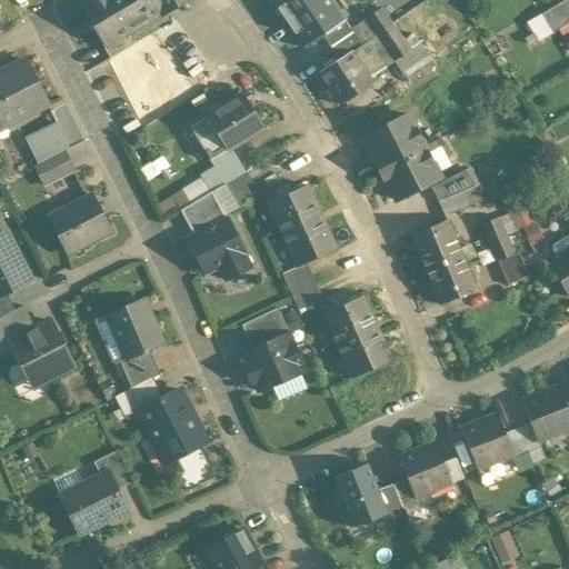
[(79,0),(83,7),(81,8),(102,45),(105,47),(127,33),(163,11),(165,13),(187,0),(79,0)]
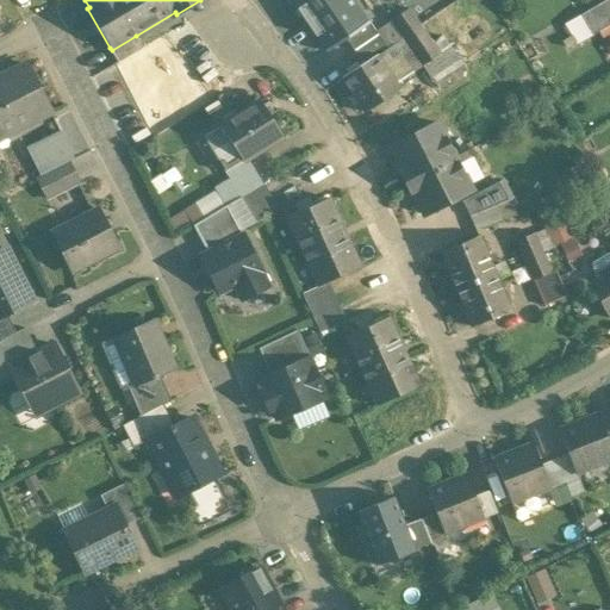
[(291,0),(307,24),(341,0),(291,0)]
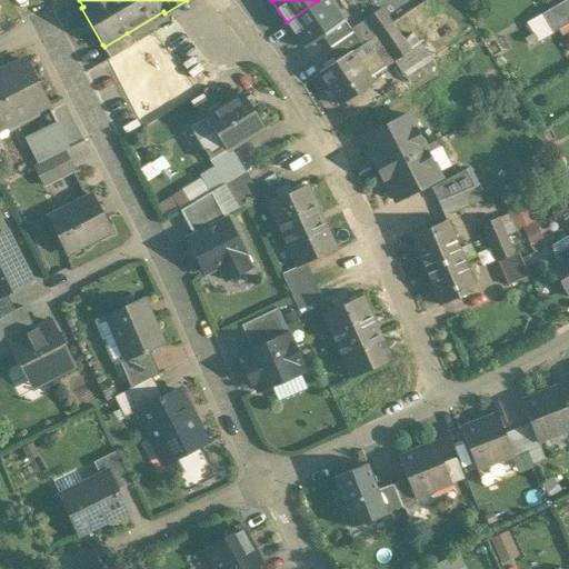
[(330,0),(318,0),(287,22),(305,49),(346,22),(330,0)]
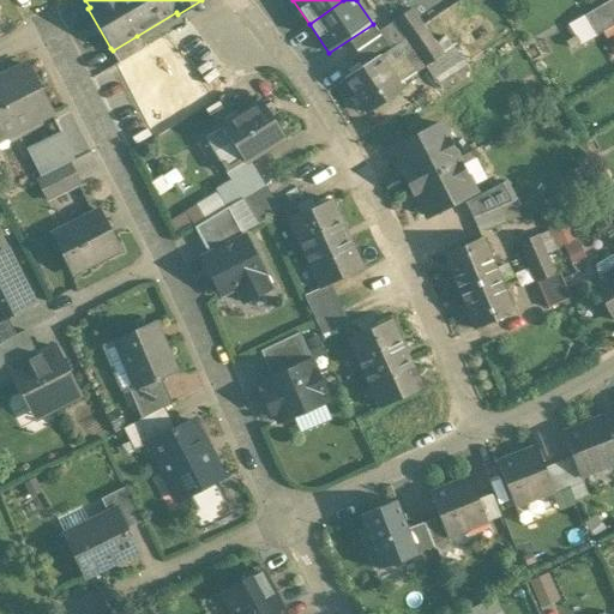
[(613,1),(613,0),(609,0),(583,16),(596,36),(613,25),(613,1)]
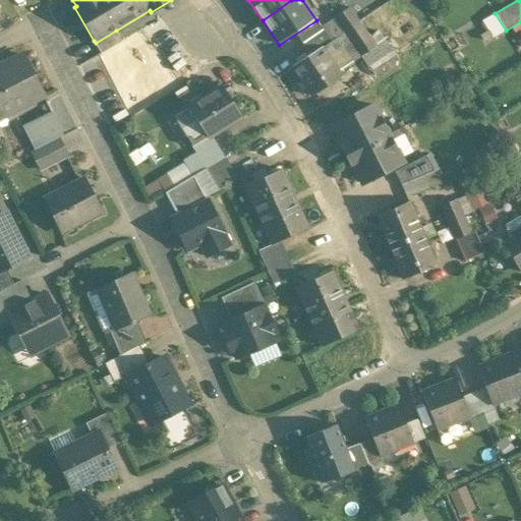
[(506,31),(495,13),(481,21),(491,39),(506,31)]
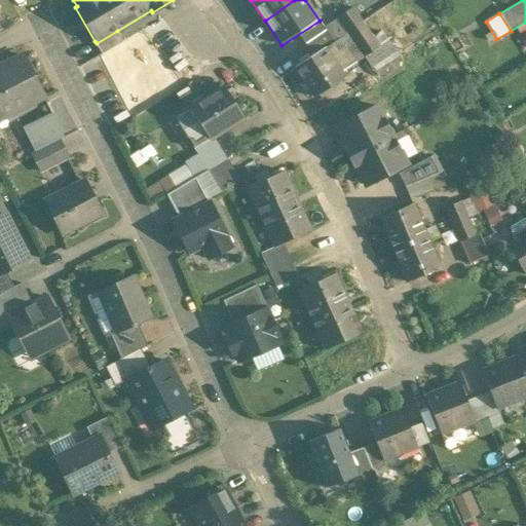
[(372,37),(362,23),(347,33),(357,46),(363,57),(364,58),(364,57),(379,46),(373,37),(372,37)]
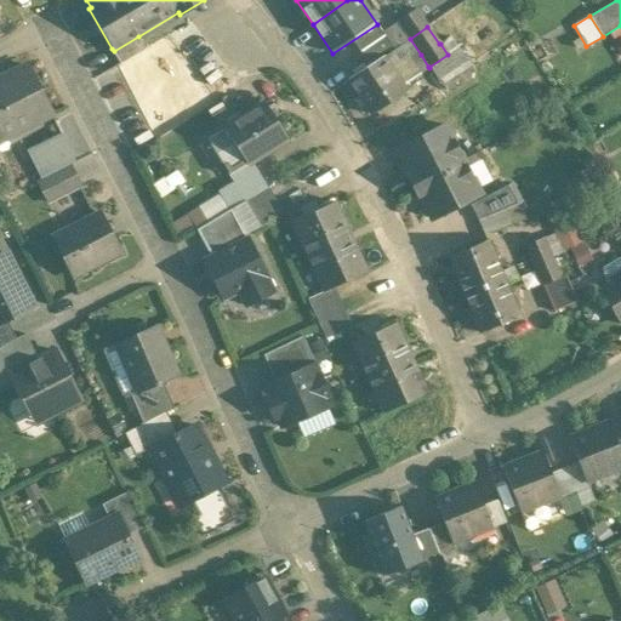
[(138,36),(114,51),(112,49),(112,50),(120,64),(142,51),(146,50),(138,36)]
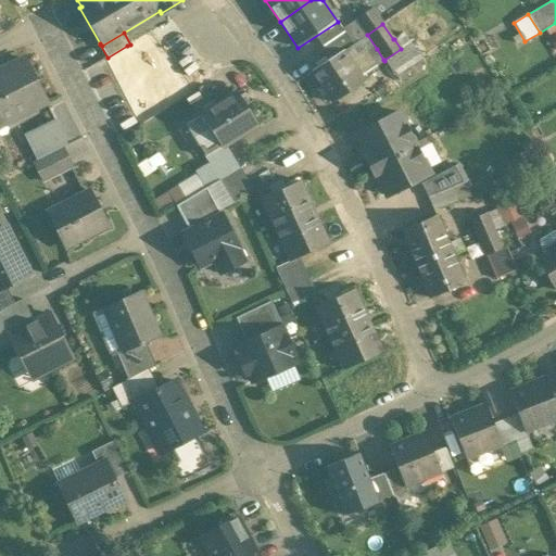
[(401,49),(384,60),(397,79),(422,63),(403,34),(394,39),(401,49)]
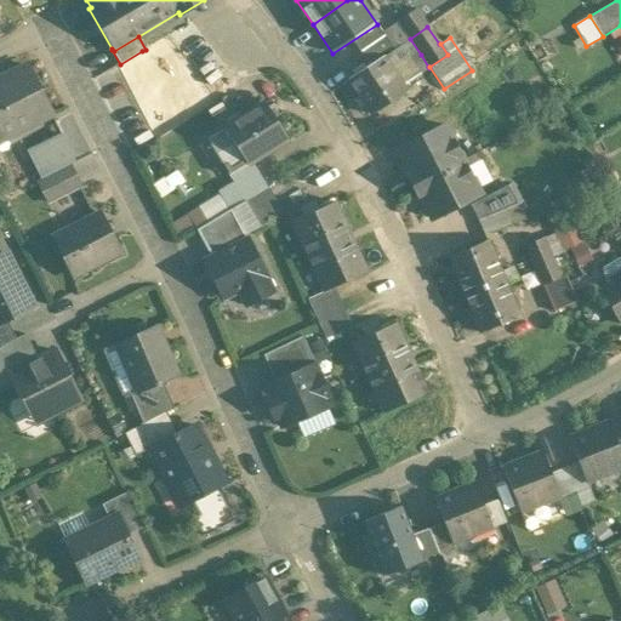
[(382,57),(349,80),(371,114),(405,91),(402,86),(428,67),(421,55),(410,39),(382,57)]
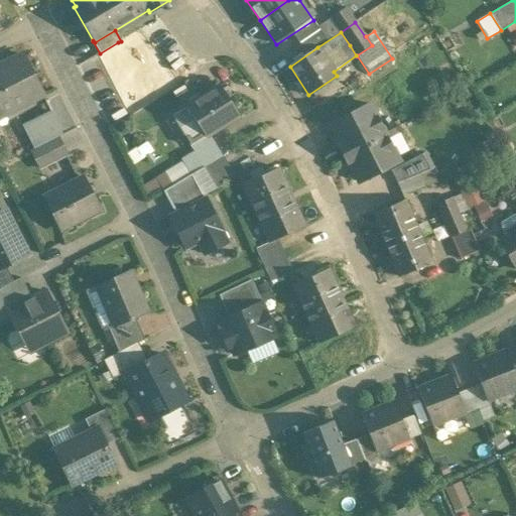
[(118,42),(100,53),(113,75),(130,63),(118,42)]
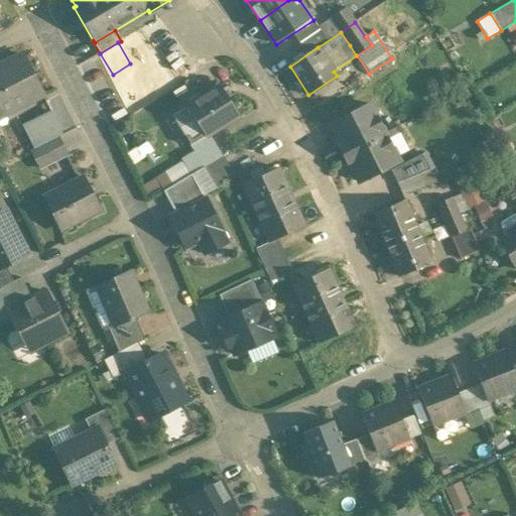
[(22,54),(0,66),(0,110),(2,115),(42,95),(22,54)]
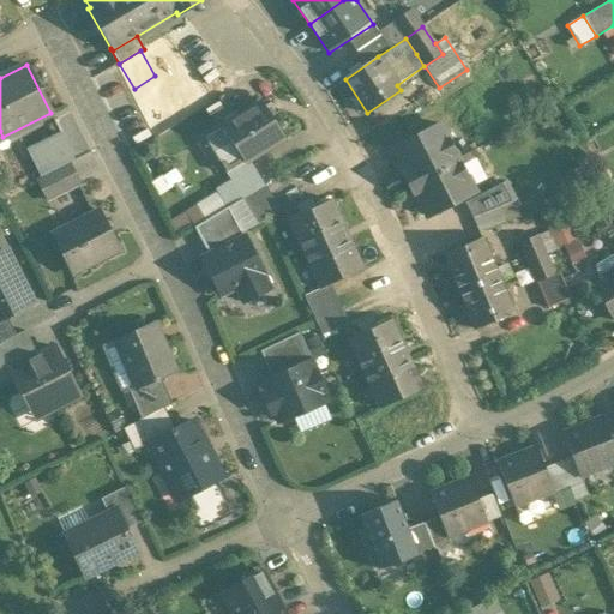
[(112,65),(92,77),(103,96),(124,84),(112,65)]
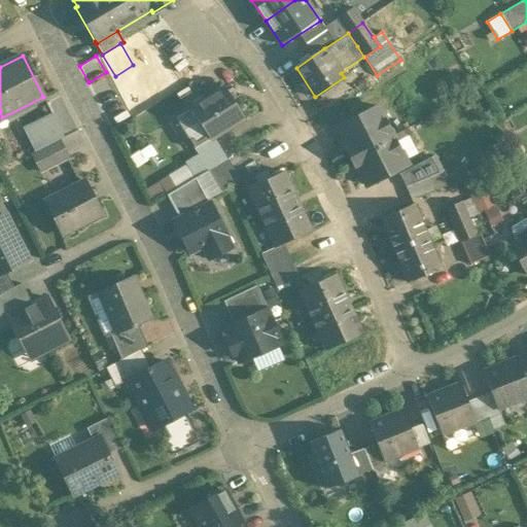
[(397,84),(386,92),(390,98),(400,91),(397,84)]
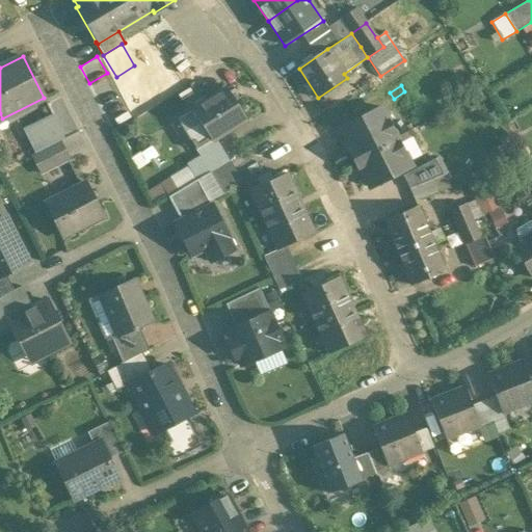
[(228,88),(177,118),(196,151),(216,138),(246,120),(228,88)]
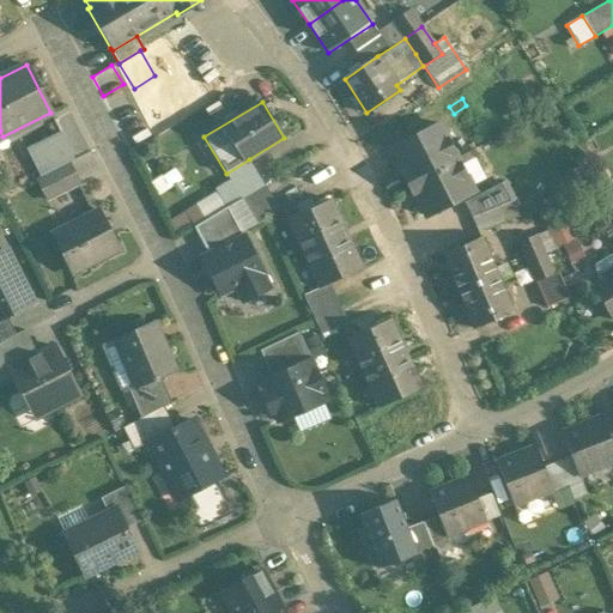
[(438,123),(392,147),(404,171),(401,173),(407,183),(456,158),(438,123)]
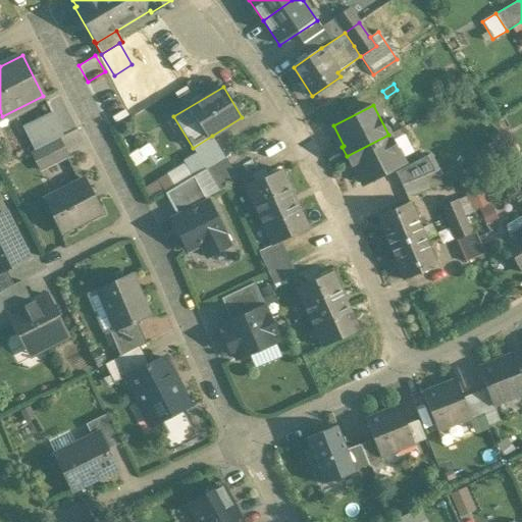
[(388,135),(347,156),(352,165),(353,164),(363,184),(404,163),(388,135)]
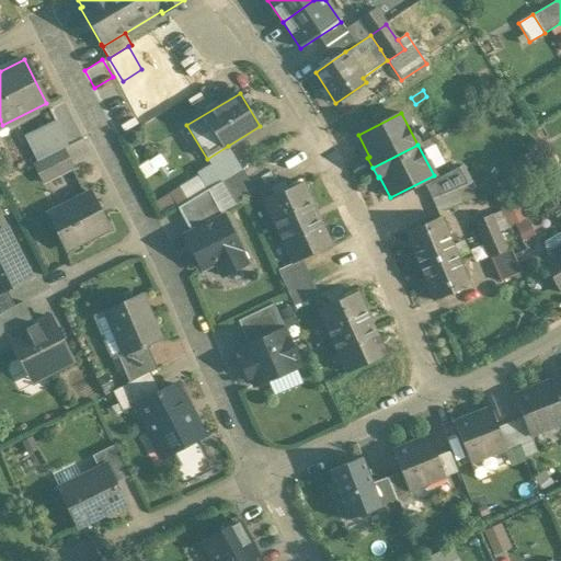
[(242,169),(228,146),(207,159),(210,164),(221,182),(242,169)]
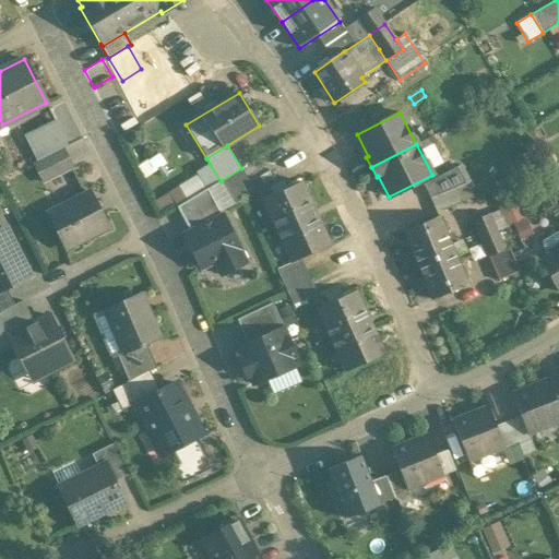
[(62,149),(34,163),(44,182),(72,168),(62,149)]
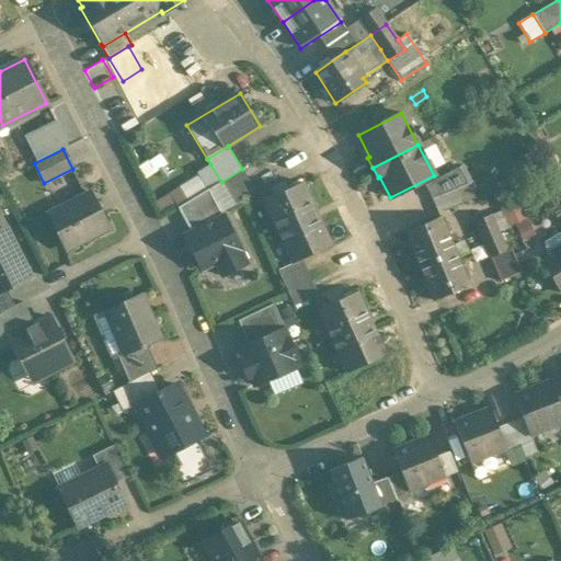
[(210,164),(197,172),(207,190),(221,182),(210,164)]
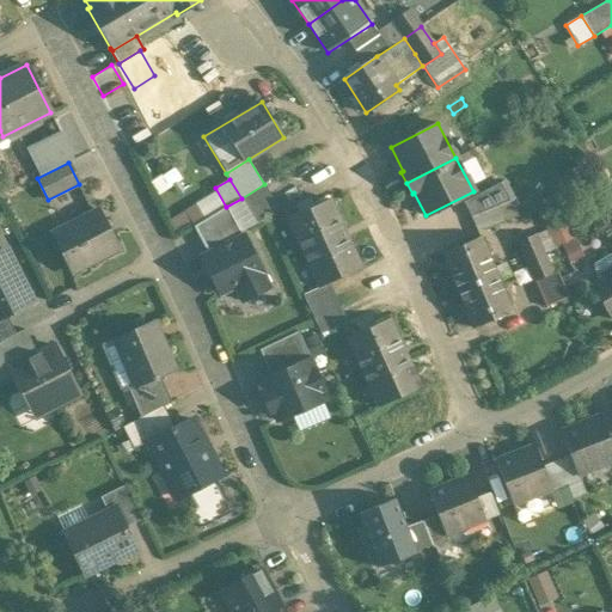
[(501,183),(463,202),(471,216),(497,206),(509,201),(501,183)]
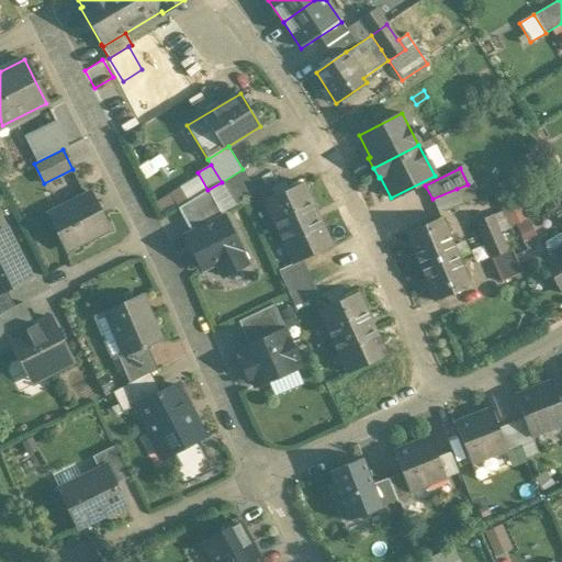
[(243,169),(222,182),(233,201),(236,205),(257,193),(243,169)]
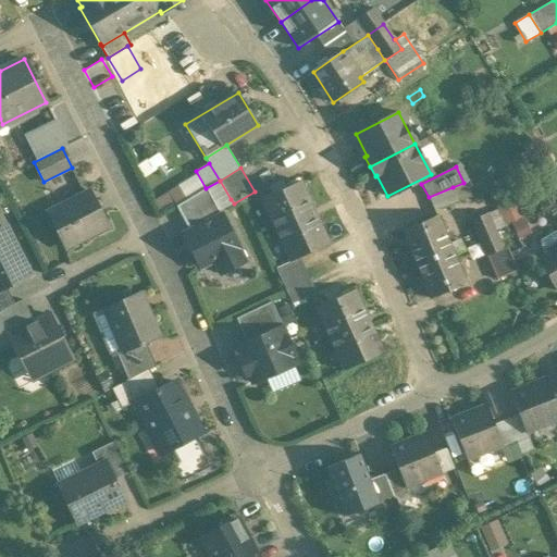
[(75,169),(45,182),(51,198),(82,184),(75,169)]
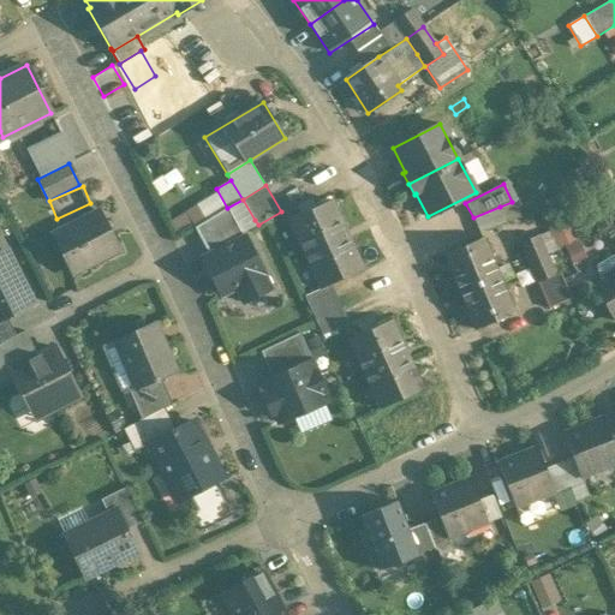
[(243,199),(227,208),(239,230),(255,220),(243,199)]
